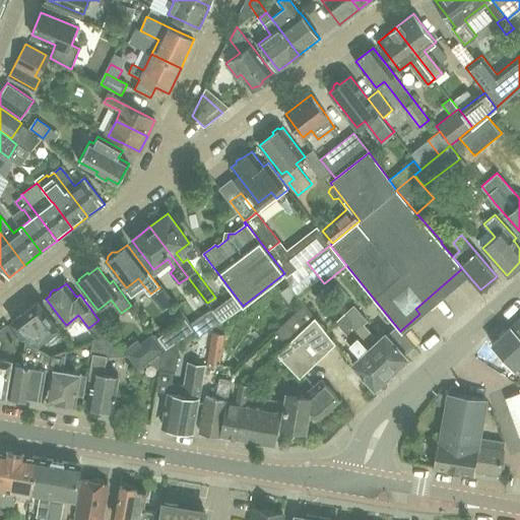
[(59,328),(51,317),(39,301),(12,321),(24,336),(25,335),(40,342),(59,328)]
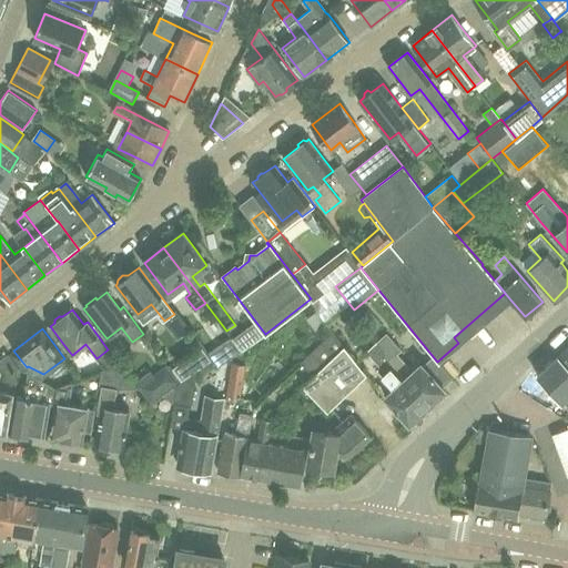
[(311,379),(342,350),(345,346),(333,332),(298,366),(311,379)]
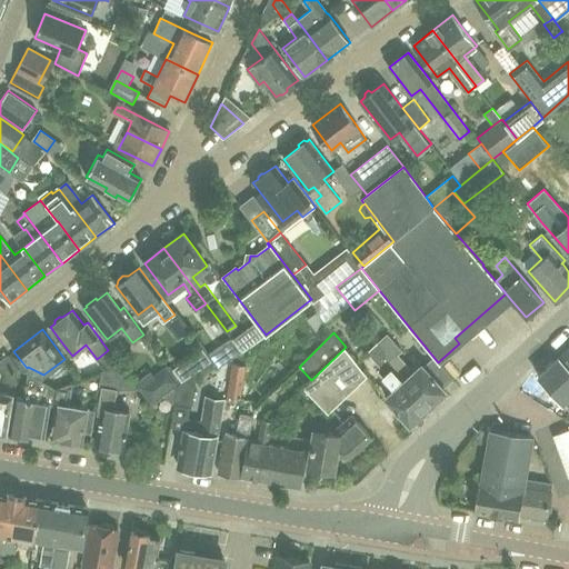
[(412,371),(399,356),(401,353),(386,336),(380,341),(389,352),(383,357),(428,407),(436,400),(439,400),(445,396),(445,392),(446,390),(421,363),(412,371)]
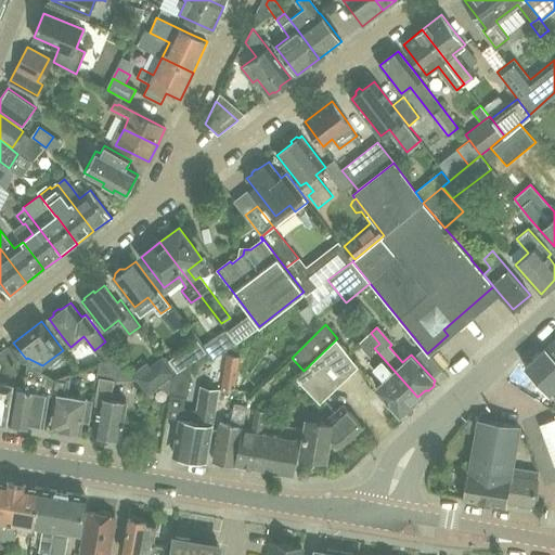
[(400,413),(401,412),(404,412),(409,409),(409,405),(417,397),(374,348),(379,344),(371,333),(359,344),(372,358),(368,361),(384,379),(376,387),(400,413)]
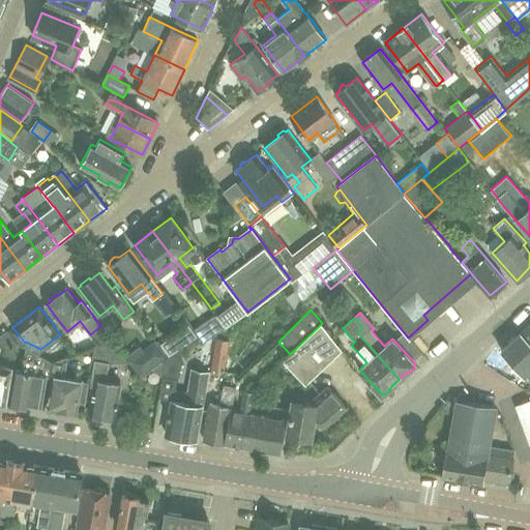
[(167,354),(194,335),(187,326),(160,345),(167,354)]
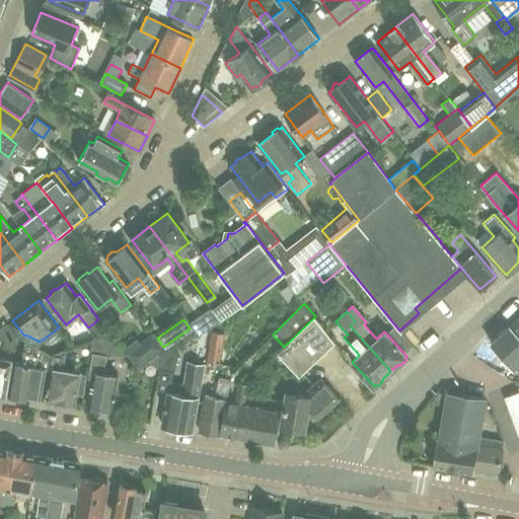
[(330,343),(312,319),(284,347),(278,353),(298,374),(330,343)]
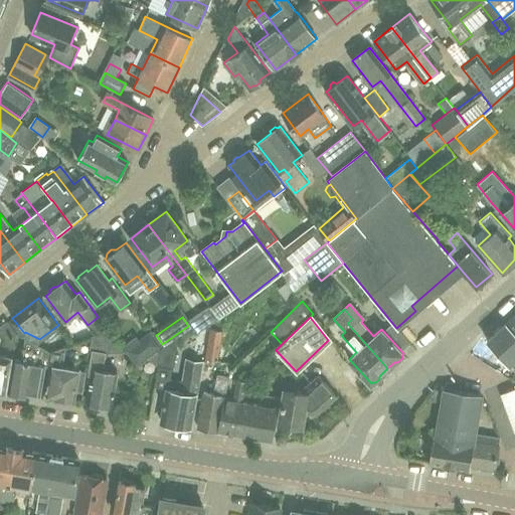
[(514,331),(507,322),(487,340),(509,364),(514,367),(514,331)]
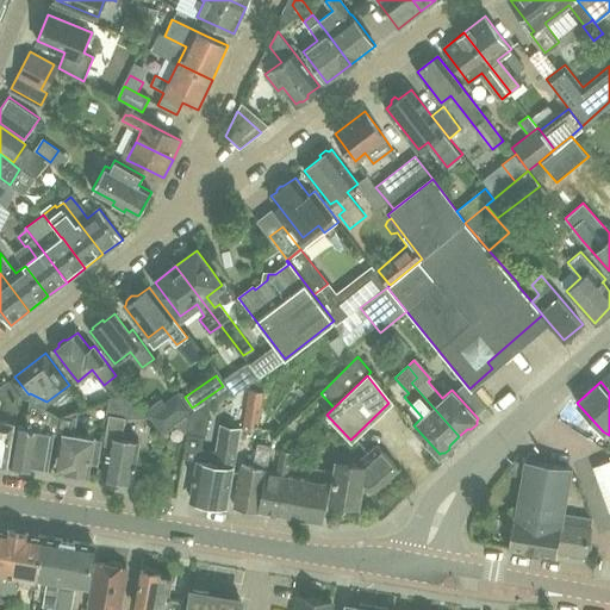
[(107,452),(104,475),(118,478),(119,481),(125,483),(128,480),(132,481),(139,441),(122,437),(125,417),(148,417),(130,393),(109,399),(106,412),(110,414),(104,450),(107,452)]
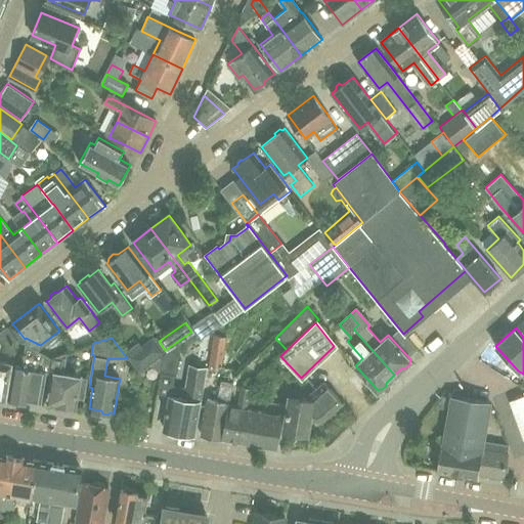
[(213,338),(208,368),(220,370),(225,340),(213,338)]
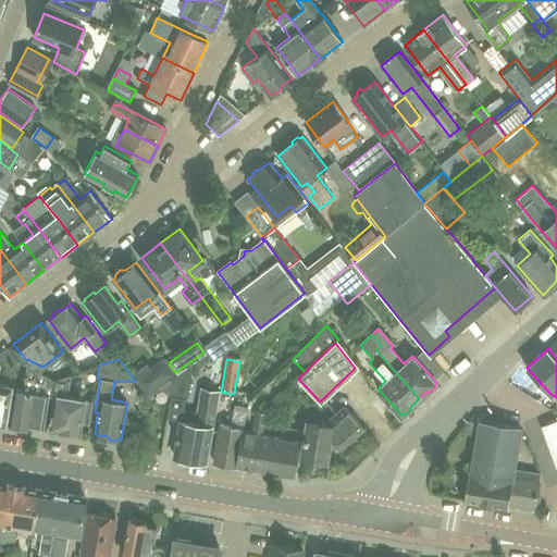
[(147,362),(133,373),(137,380),(151,369),(147,362)]
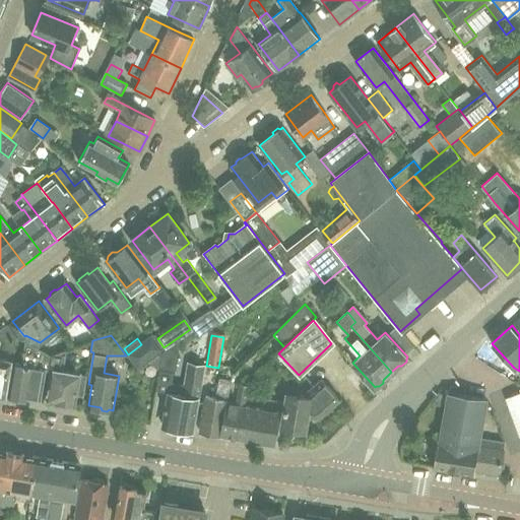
[(174,373),(180,340),(163,352),(159,370),(174,373)]
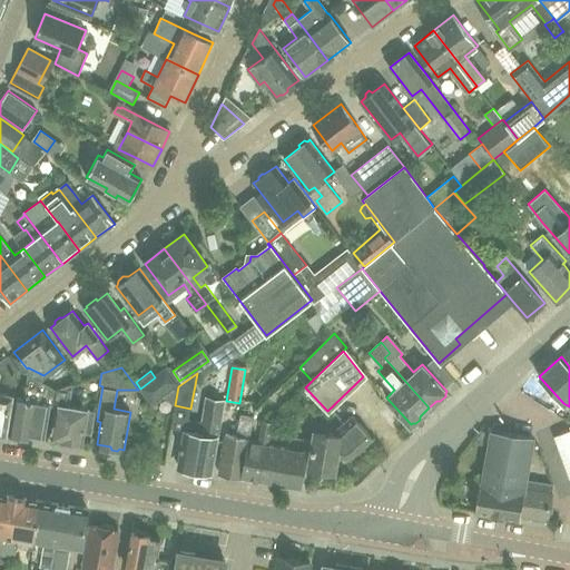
[(56,404),(58,390),(28,376),(25,399),(15,397),(9,432),(45,439),(50,403),(56,404)]
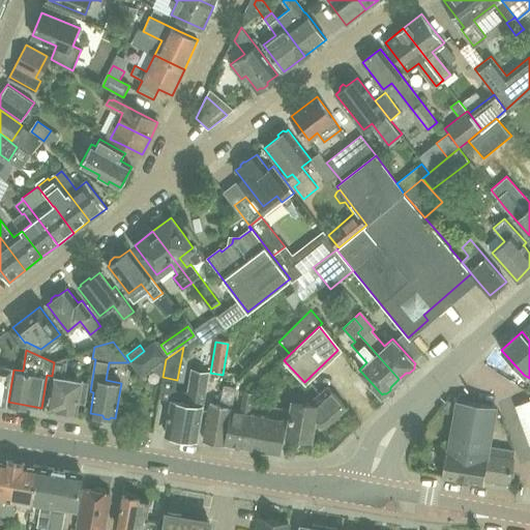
[(141,375),(154,364),(144,351),(130,361),(141,375)]
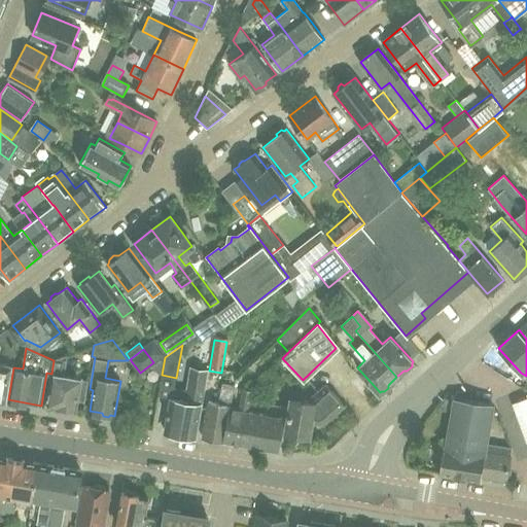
[(72,408),(76,409),(77,399),(84,400),(88,380),(80,379),(80,378),(60,375),(61,371),(64,372),(66,355),(54,359),(54,360),(51,374),(48,386),(51,387),(48,403),(61,406),(63,409),(70,410),(72,408)]
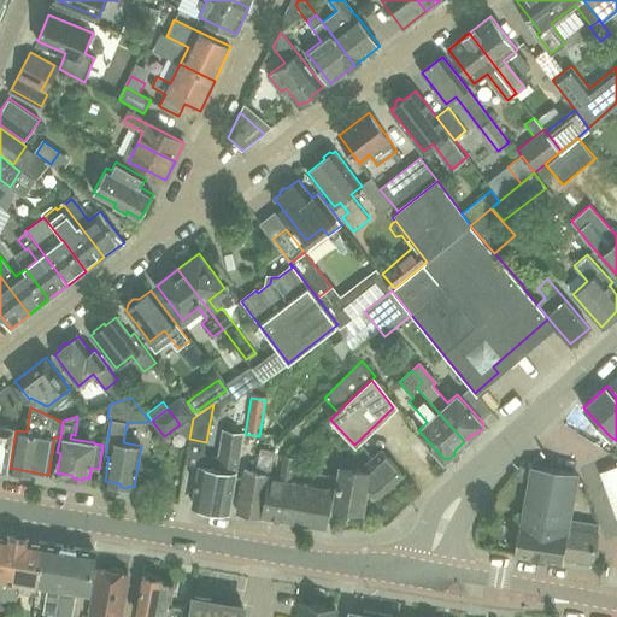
[(0,425),(0,465),(5,466),(9,444),(12,428),(0,425)]
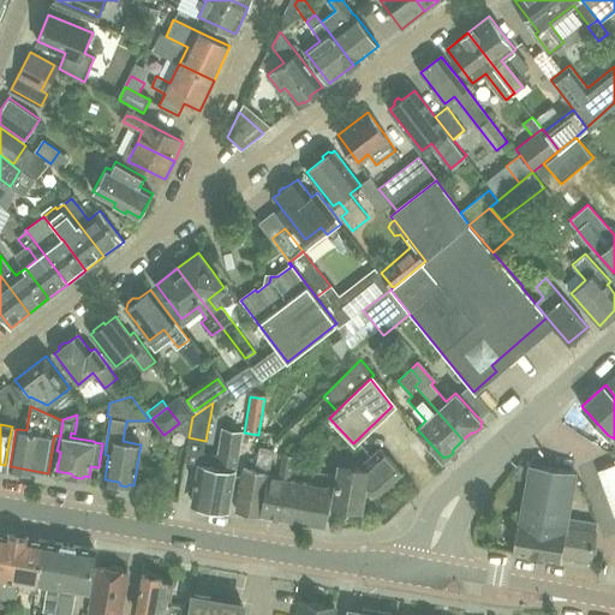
[(192,502),(228,509),(240,445),(242,445),(244,431),(224,428),(219,455),(201,452),(192,502)]
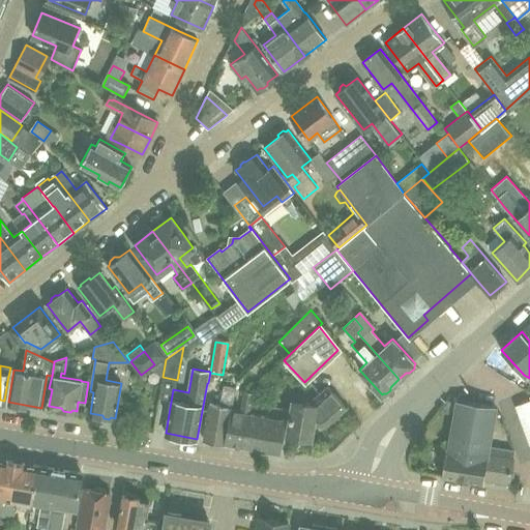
[(232,410),(233,407),(236,387),(224,385),(219,405),(210,403),(204,439),(226,443),(231,410),(232,410)]
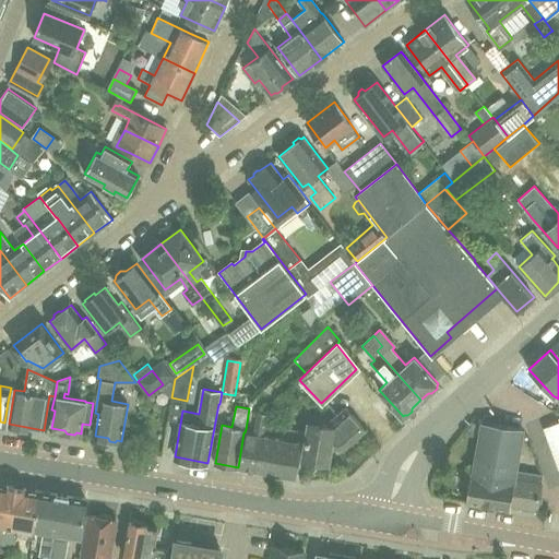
[(309,423),(302,459),(328,463),(331,445),(345,448),(366,429),(348,409),(331,425),(309,423)]
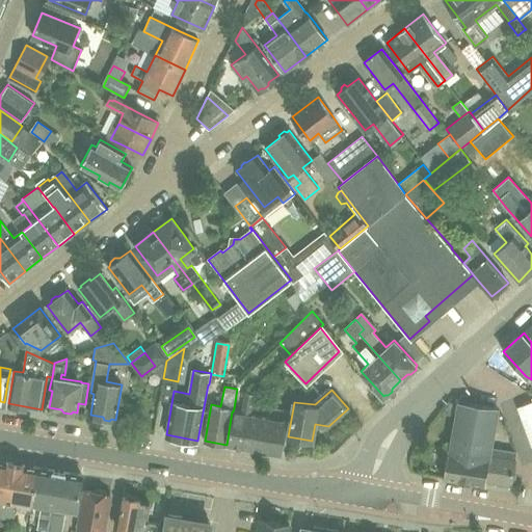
[(248,415),(251,415),(255,394),(245,392),(241,413),(234,411),(235,408),(234,408),(233,411),(232,411),(227,445),(242,448),(248,415)]
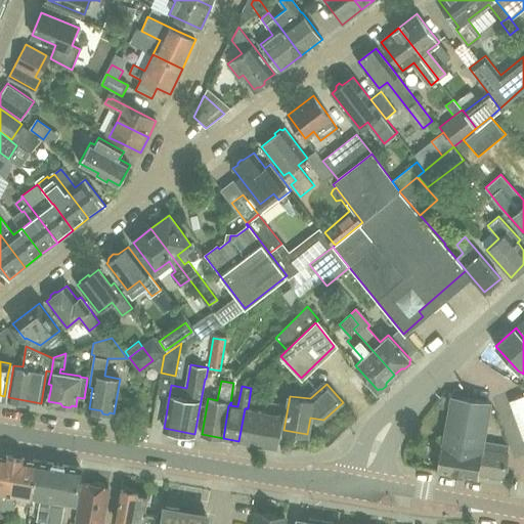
[(479,452),(482,440),(488,402),(459,397),(461,390),(454,389),(444,446),(441,445),(436,470),(479,477),(479,476),(480,471),(483,452),(479,452)]
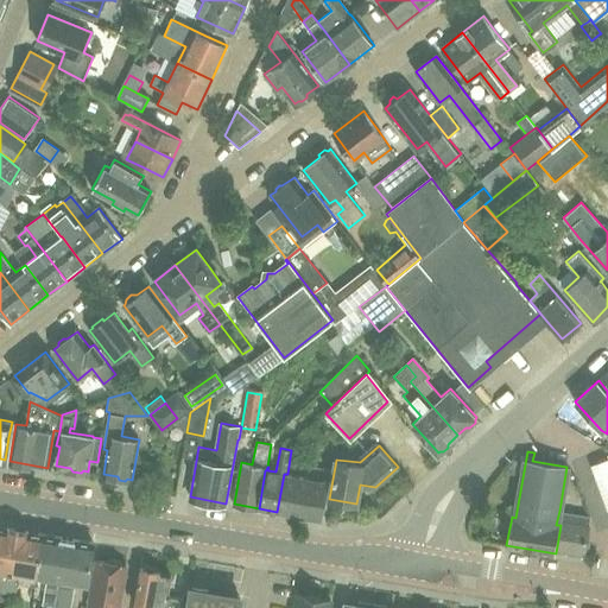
[(607,453),(590,460),(607,506),(607,453)]
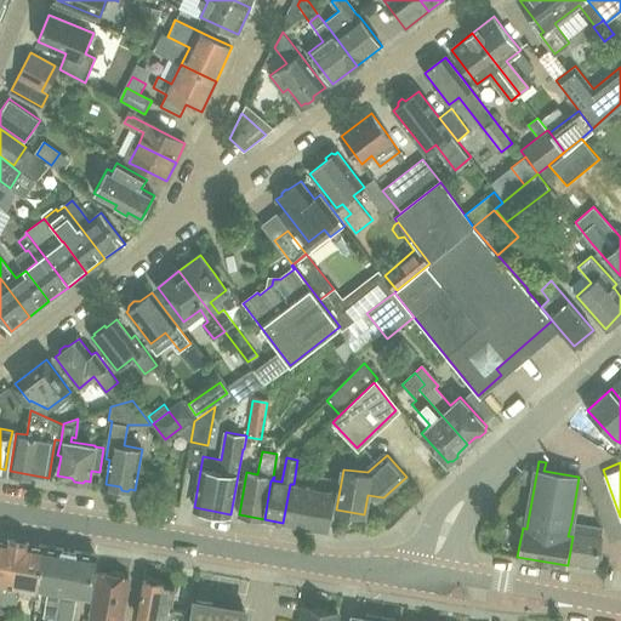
[(335,491),(294,484),(290,484),(283,523),(328,531),(335,491)]
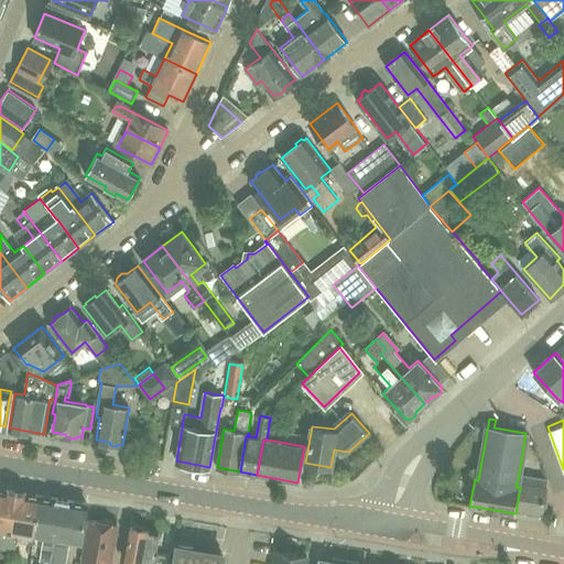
[(520,487),(517,507),(524,508),(523,510),(542,513),(548,478),(519,474),(516,487),(520,487)]
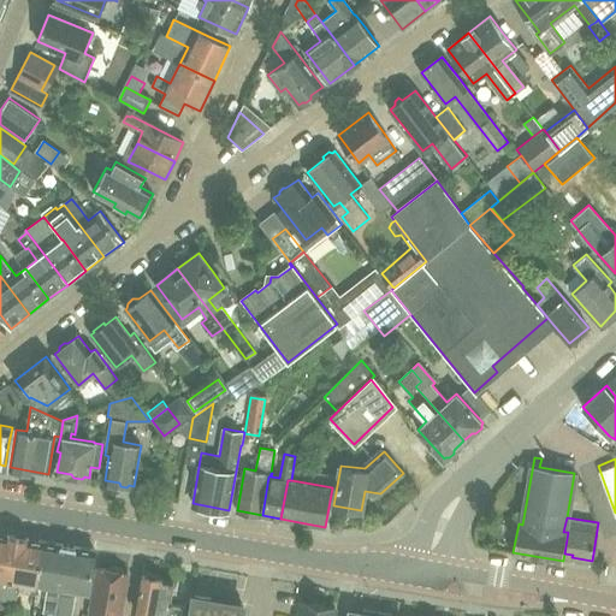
[(0,599),(9,600),(19,537),(0,533),(0,585),(1,586),(0,591),(0,599)]
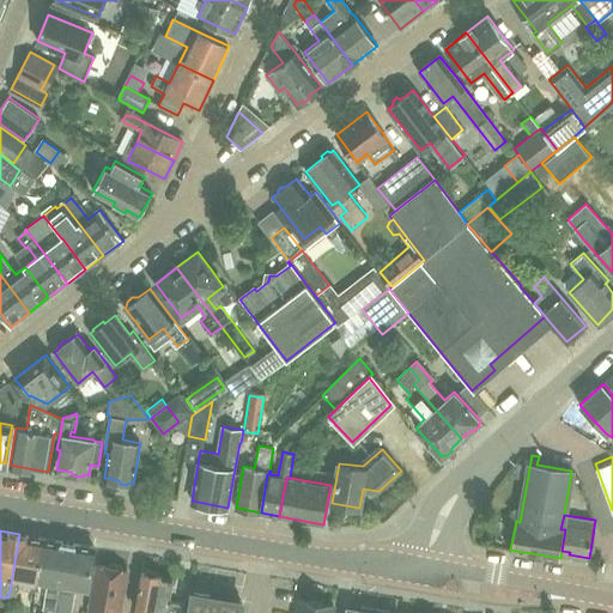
[(37,578),(42,539),(19,534),(8,598),(18,600),(22,576),(37,578)]
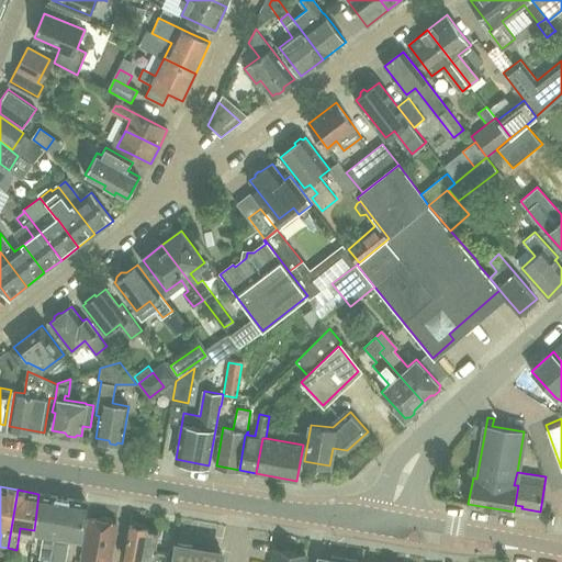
[(53,561),(64,497),(38,494),(34,530),(44,532),(41,559),(53,561)]
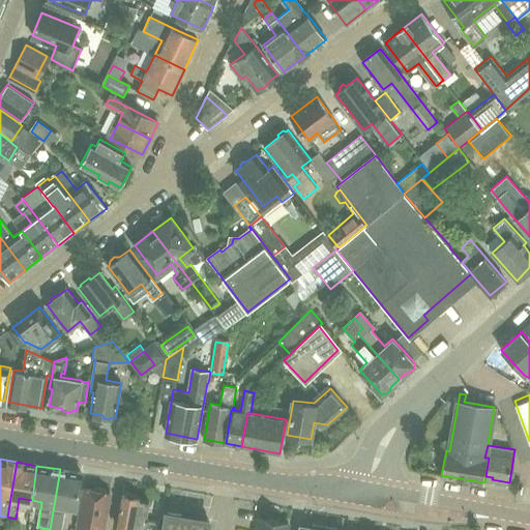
[(76,507),(82,473),(60,469),(50,529),(59,529),(61,529),(66,506),(76,507)]
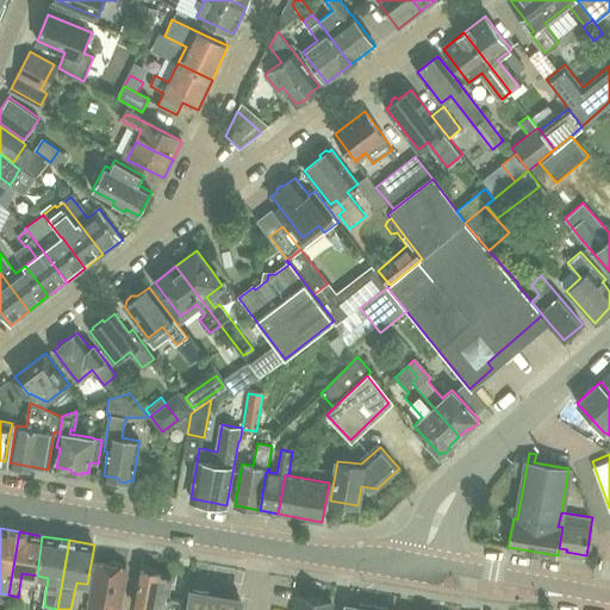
[(109,564),(98,562),(89,607),(106,609),(118,609),(126,567),(123,566),(120,562),(112,561),(109,564)]
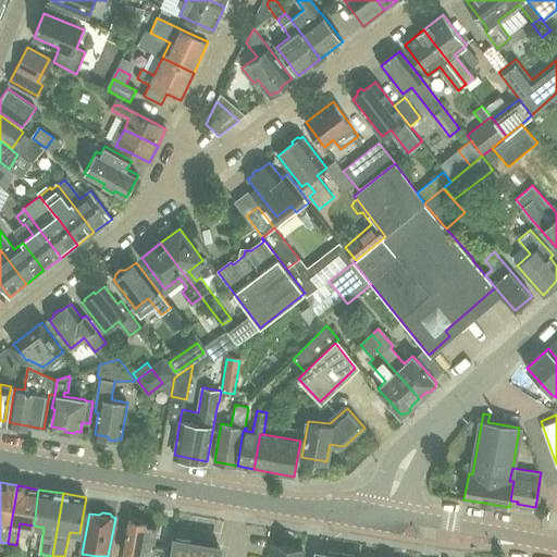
[(152,546),(156,525),(145,522),(145,521),(132,519),(132,521),(128,520),(123,553),(146,556),(165,556),(168,548),(152,546)]
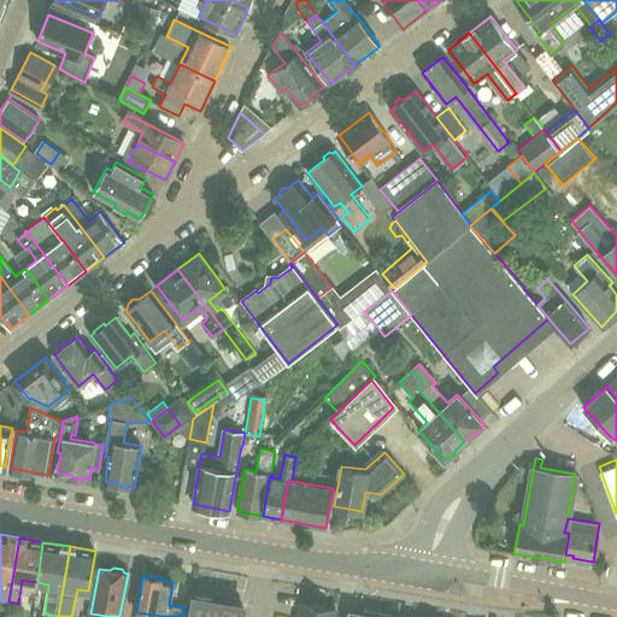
[(240,616),(242,604),(195,597),(191,616),(240,616)]
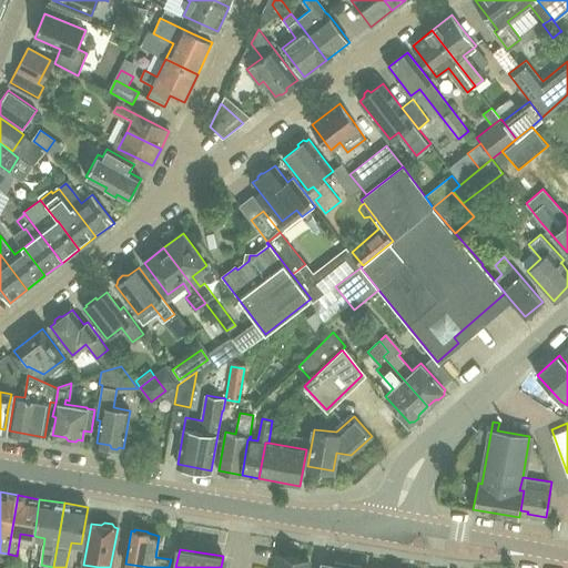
[(307,567),(310,561),(279,556),(275,567),(307,567)]
